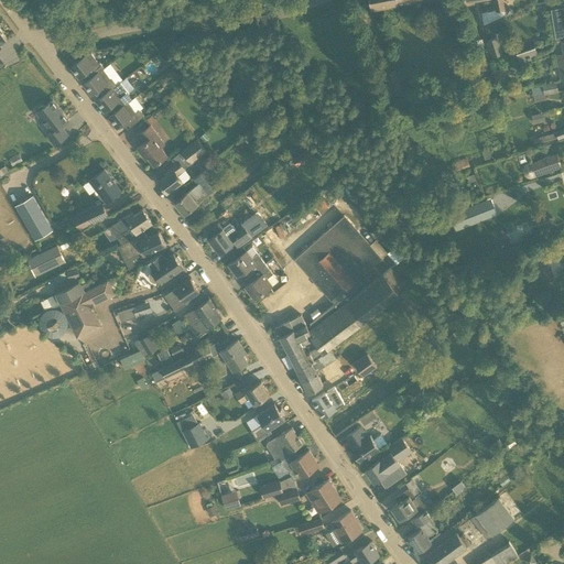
[(507,15),(505,9),(502,0),(494,0),(496,11),(494,12),(495,19),(507,15)]
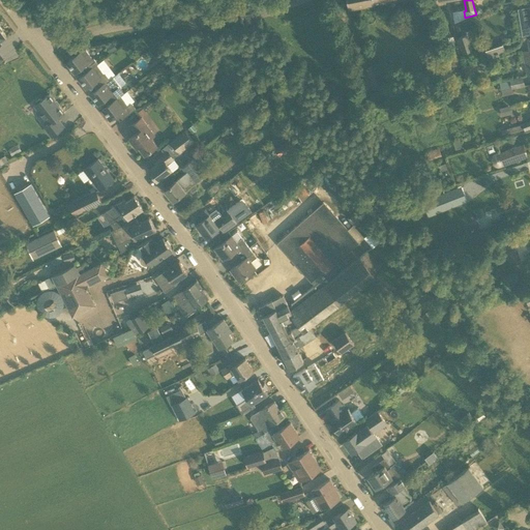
[(55,23),(63,20),(60,13),(59,15),(53,18),(55,23)]
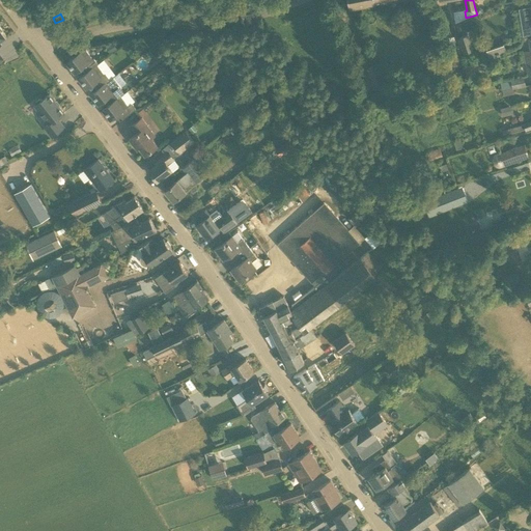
[(473,50),(468,34),(457,37),(463,54),(473,50)]
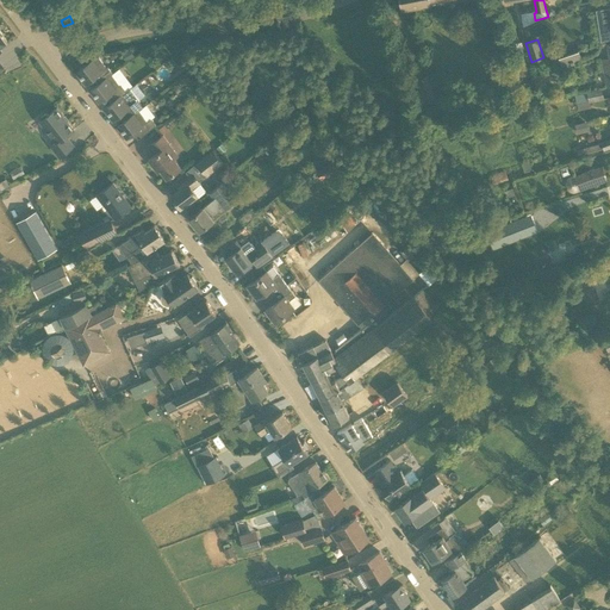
[(157,51),(163,60),(172,54),(166,45),(157,51)]
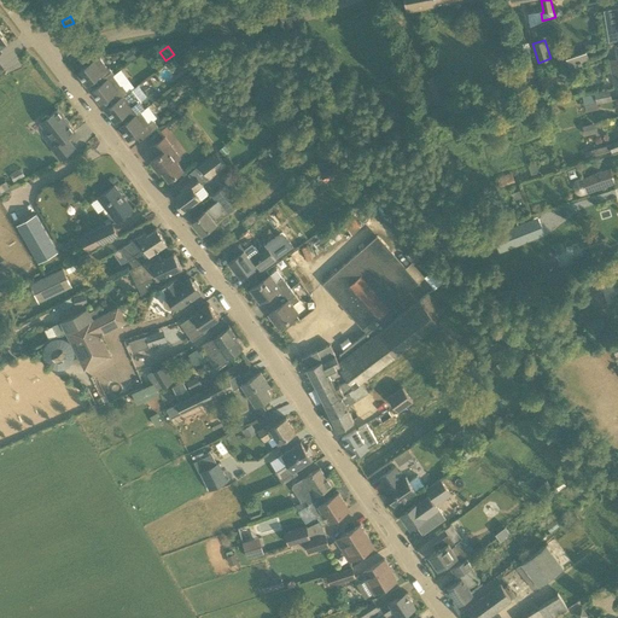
[(178,57),(186,68),(199,58),(191,47),(178,57)]
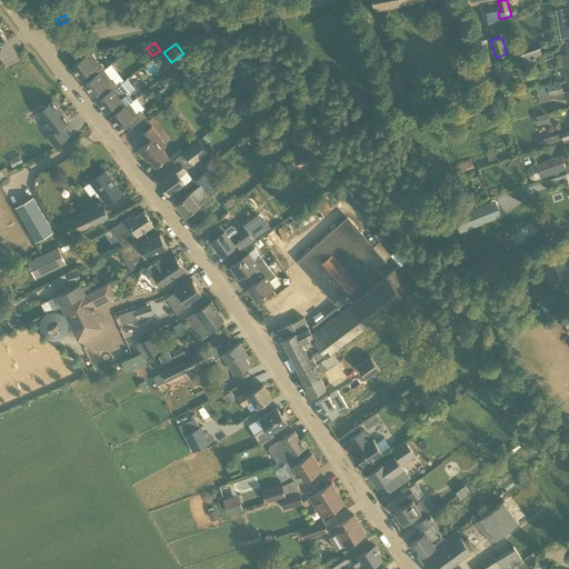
[(113,50),(118,57),(126,52),(122,46),(113,50)]
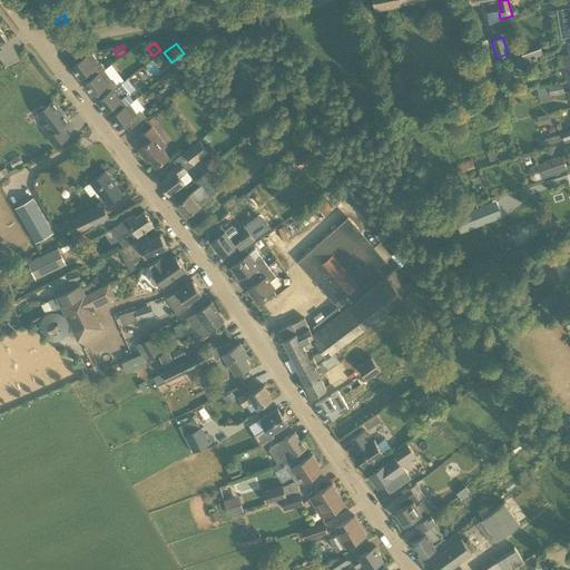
[(524,61),(543,55),(541,47),(518,55),(520,61),(524,59),(524,61)]
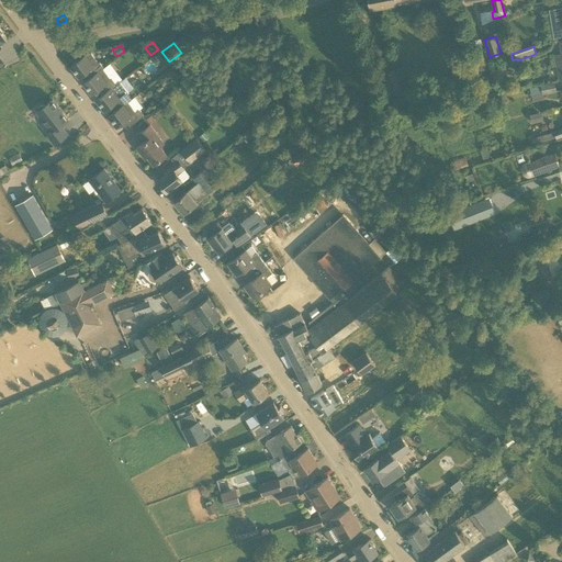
[(79,77),(86,72),(89,70),(92,76),(103,68),(104,67),(100,60),(99,62),(90,51),(89,52),(88,49),(81,55),(82,57),(70,66),(79,77)]
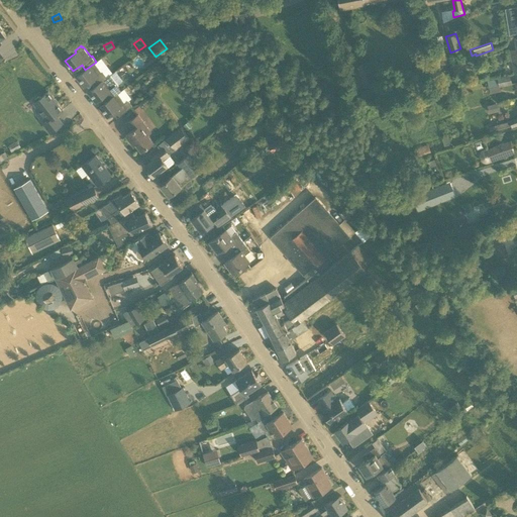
[(160,64),(164,69),(170,65),(166,60),(160,64)]
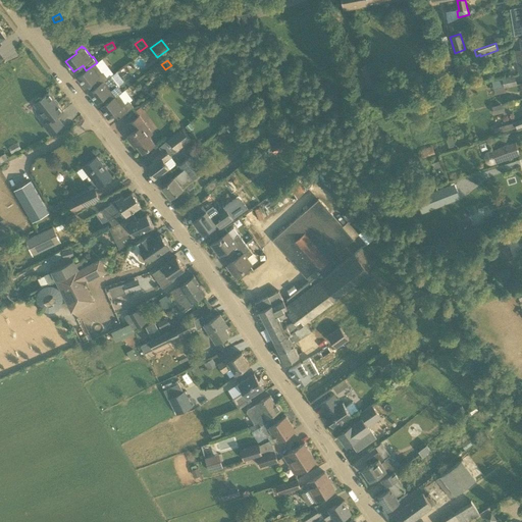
[(108,77),(104,71),(103,72),(96,63),(86,70),(77,76),(86,87),(94,81),(98,86),(108,77)]
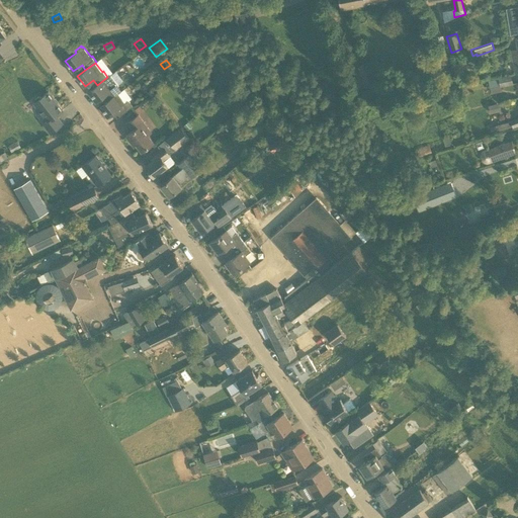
[(455,76),(464,74),(462,64),(453,66),(455,76)]
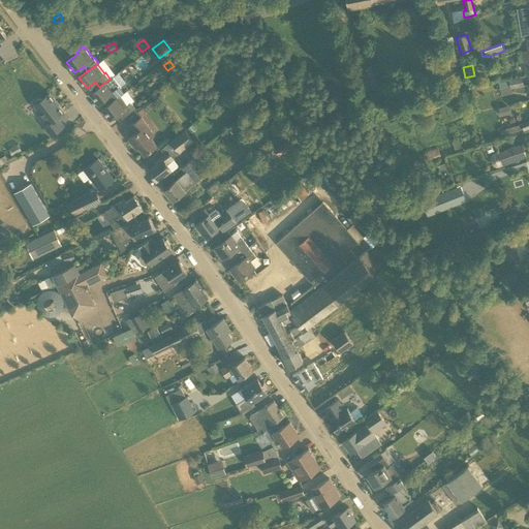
[(371,66),(361,69),(368,90),(378,86),(371,66)]
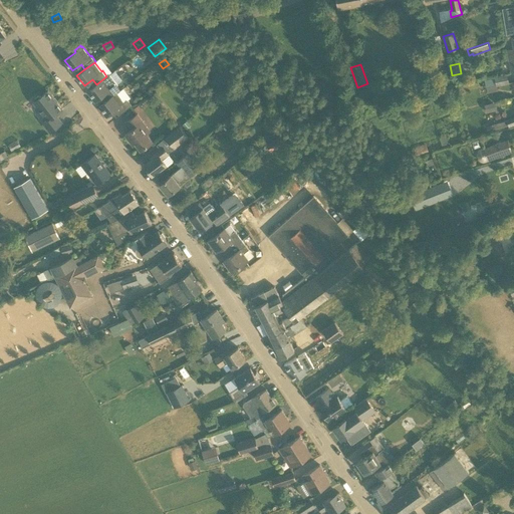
[(117,92),(120,90),(116,84),(117,84),(109,73),(106,76),(96,84),(87,90),(95,100),(103,94),(107,99),(117,92)]
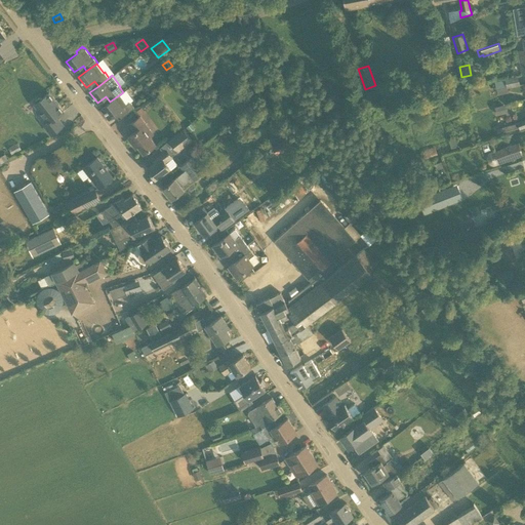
[(506,78),(506,80),(507,86),(507,87),(510,86),(520,84),(518,76),(506,78)]
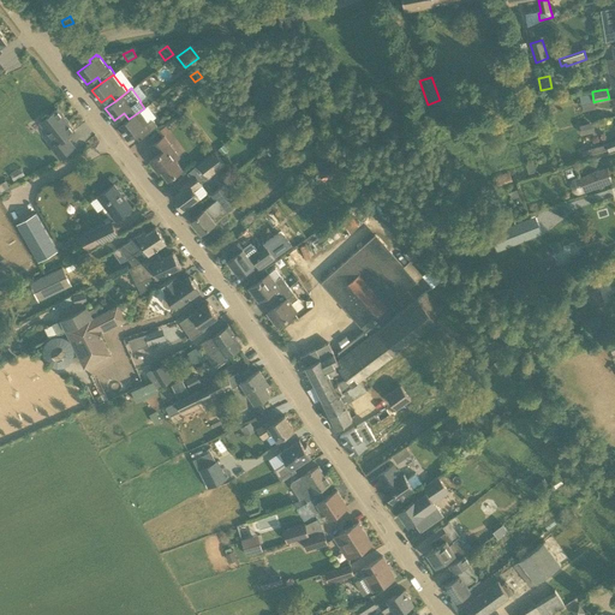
[(592,94),(579,96),(581,103),(583,103),(593,101),(592,94)]
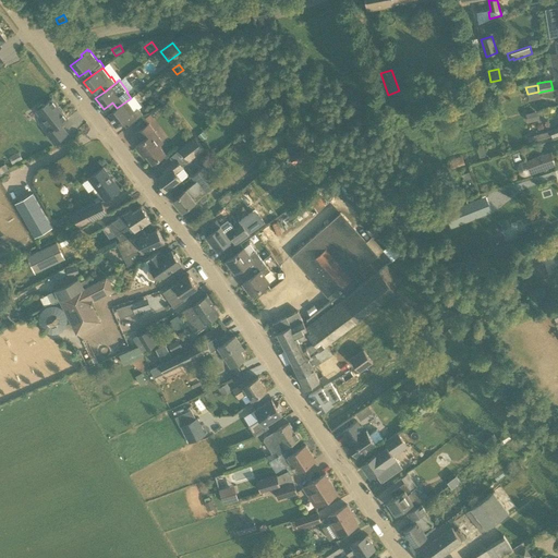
[(48,133),(56,143),(68,133),(60,124),(68,118),(52,98),(45,105),(44,104),(41,104),(38,107),(38,109),(37,110),(52,129),(48,133)]
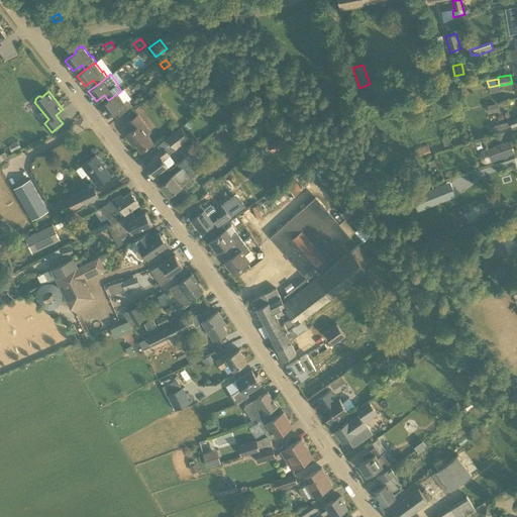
[(125,102),(118,93),(108,100),(100,106),(108,117),(116,110),(120,115),(132,106),(128,100),(125,102)]
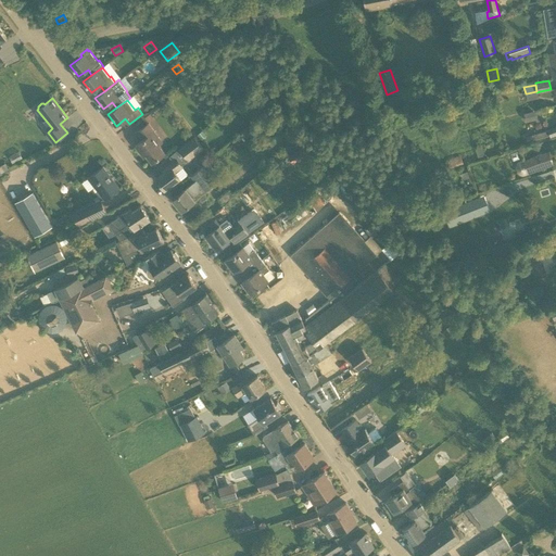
[(525,113),(526,121),(533,119),(532,111),(525,113)]
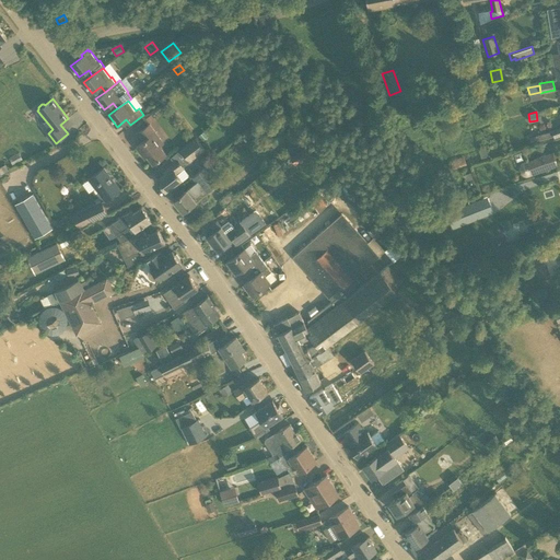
[(278,114),(267,123),(277,133),(287,125),(278,114)]
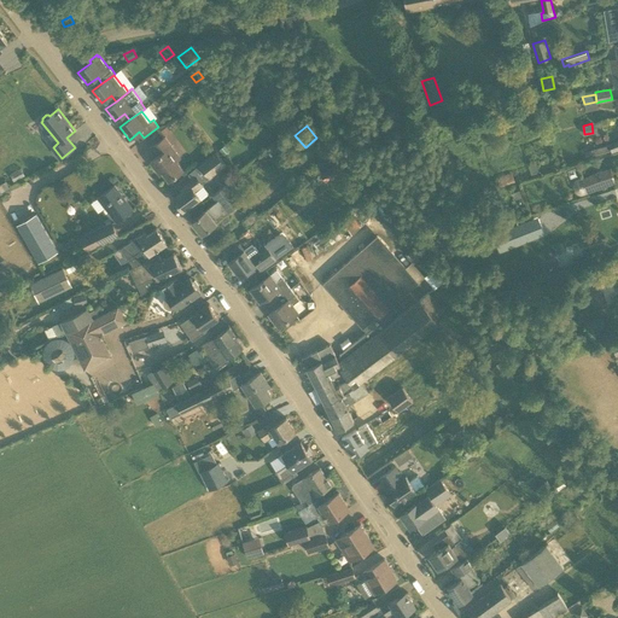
[(159,167),(167,176),(169,180),(184,169),(176,161),(181,157),(165,136),(153,146),(159,155),(151,162),(156,169),(159,167)]
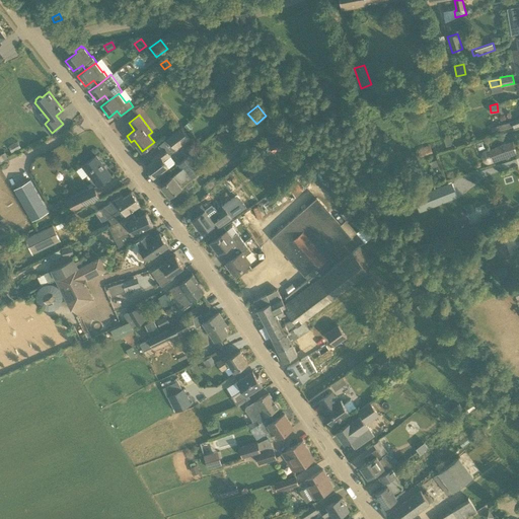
[(513,127),(516,126),(518,125),(518,118),(511,121),(512,122),(495,126),(496,132),(513,127)]
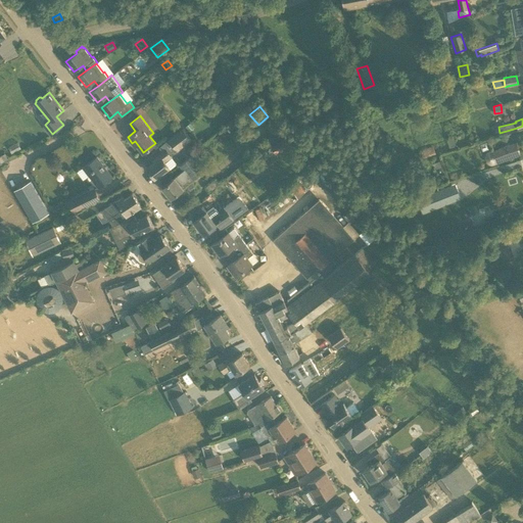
[(178,151),(192,139),(182,128),(169,140),(178,151)]
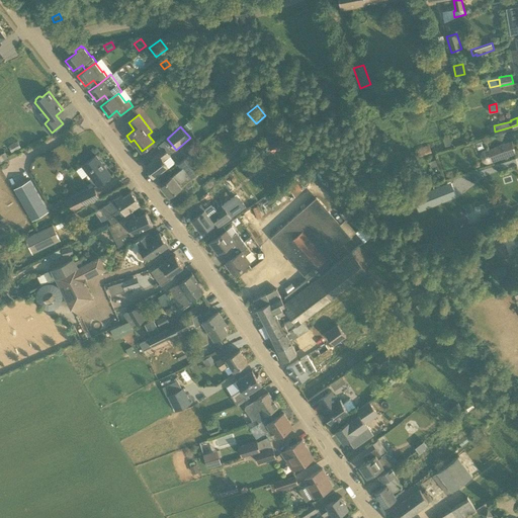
[(283,147),(283,146),(288,143),(283,135),(278,138),(268,144),(273,153),(283,147)]
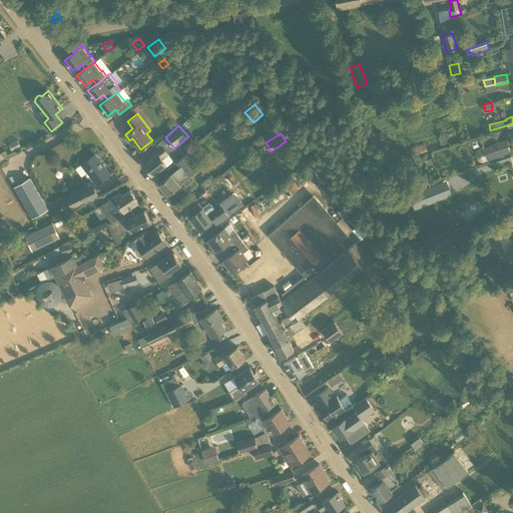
[(487,160),(509,152),(505,140),(483,148),(479,149),(479,150),(478,150),(478,151),(477,151),(477,152),(477,153),(476,153),(476,154),(476,155),(476,156),(477,157),(477,158),(478,159),(479,160),(480,160),(480,161),(481,161),(482,161),(483,161),(487,160)]
